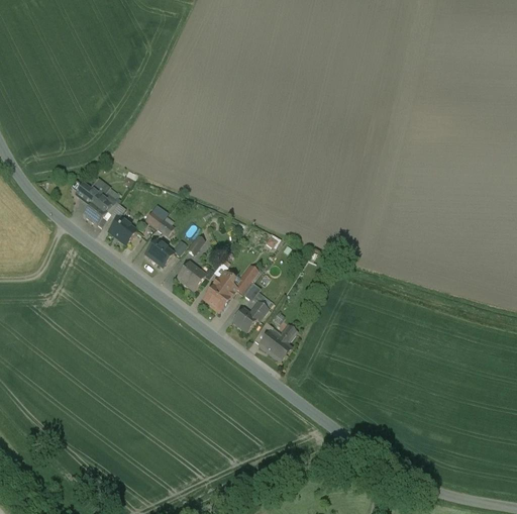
[(91,205),(83,216),(96,226),(98,224),(102,227),(118,204),(115,201),(120,195),(98,179),(90,189),(99,195),(91,205)]
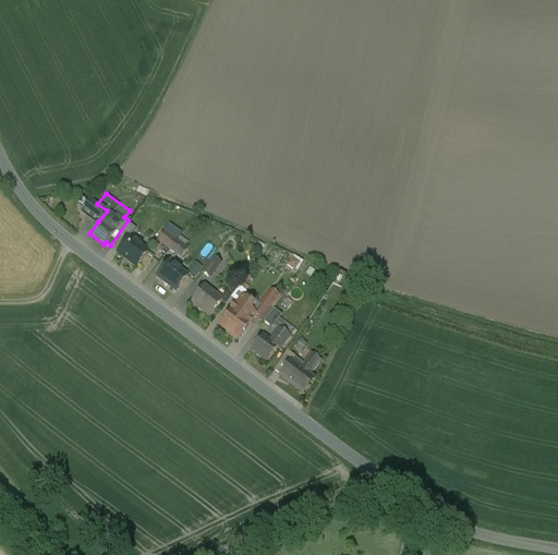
[(97,204),(91,198),(82,209),(98,221),(107,210),(97,204)]
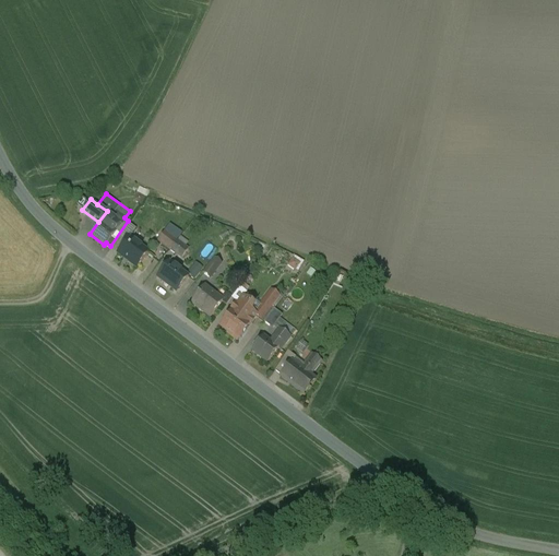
[(188,221),(174,211),(164,223),(178,234),(188,221)]
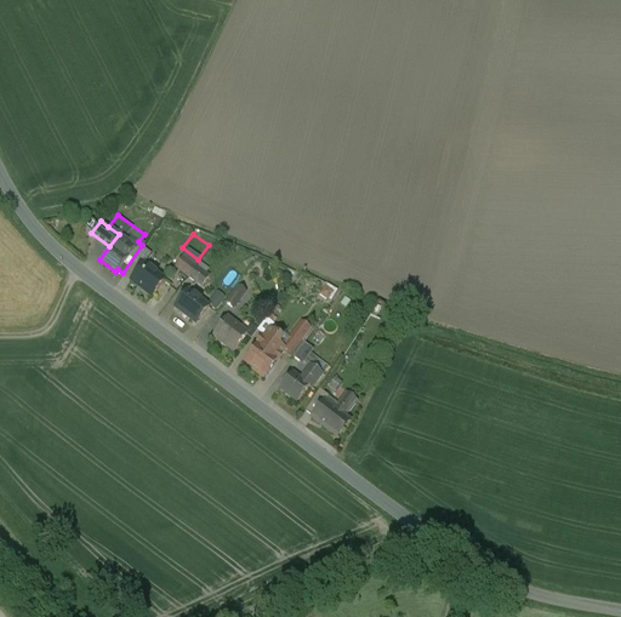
[(197,264),(183,255),(176,263),(189,274),(197,264)]
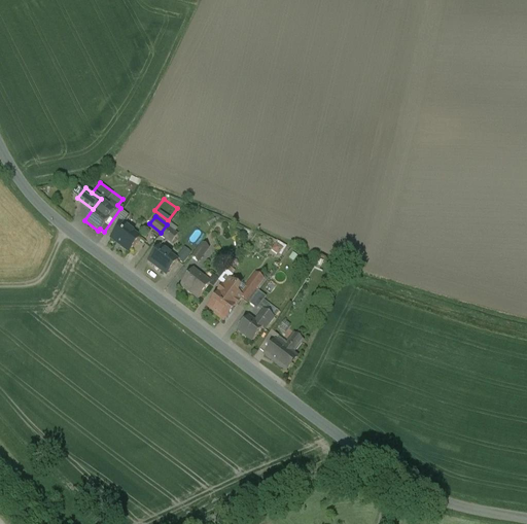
[(140,236),(121,222),(111,236),(129,250),(140,236)]
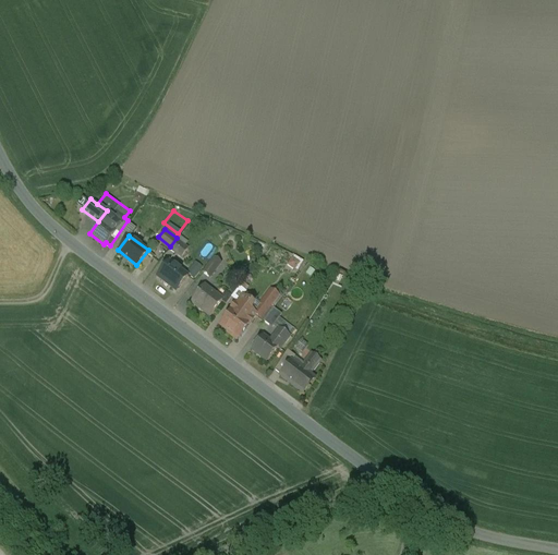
[(187,246),(177,238),(170,246),(181,255),(187,246)]
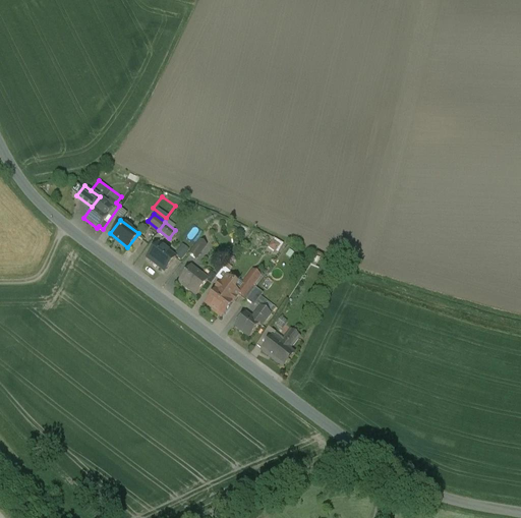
[(199,238),(189,252),(195,256),(207,242),(199,238)]
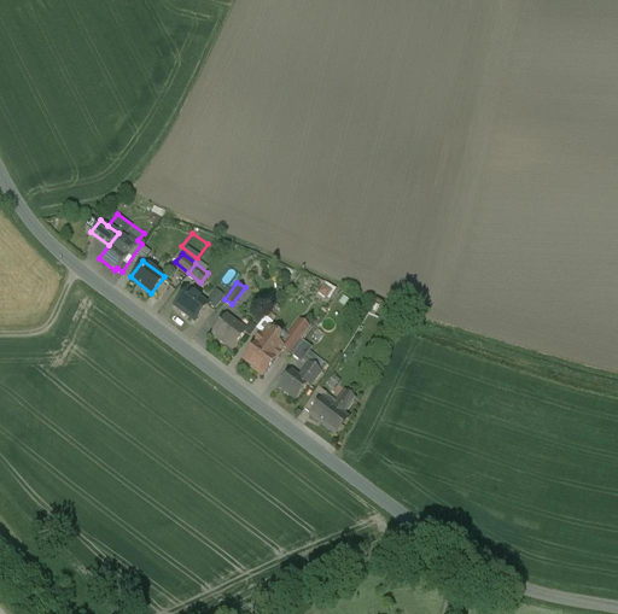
[(208,303),(186,286),(174,303),(196,320),(208,303)]
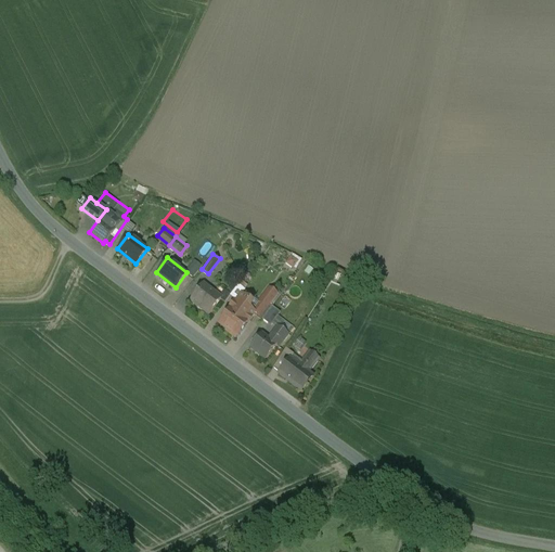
[(219,296),(202,283),(190,298),(191,298),(201,305),(201,306),(208,311),(208,312),(220,297),(219,296)]
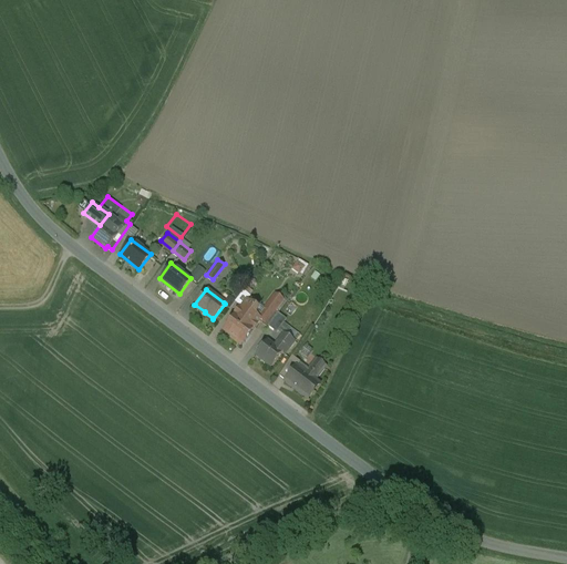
[(235,299),(235,300),(241,306),(246,299),(249,295),(248,294),(243,289),(235,299)]
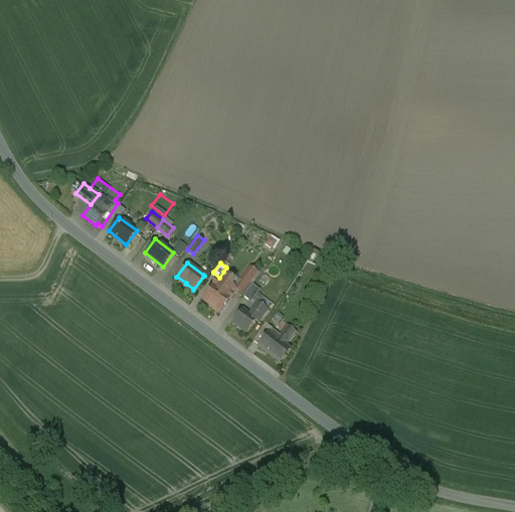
[(249,265),(242,275),(249,280),(258,271),(249,265)]
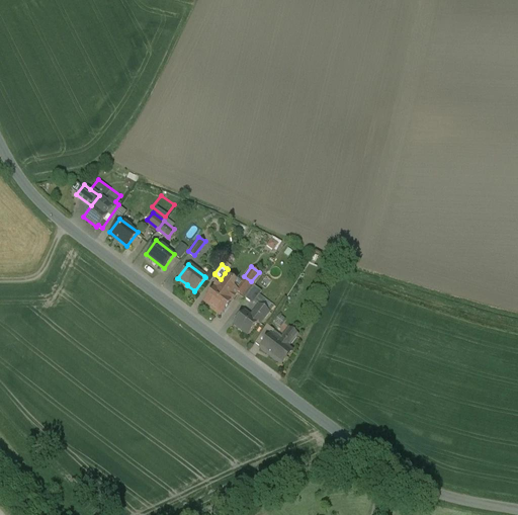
[(210,269),(204,276),(205,277),(209,280),(214,274),(214,273),(210,269)]
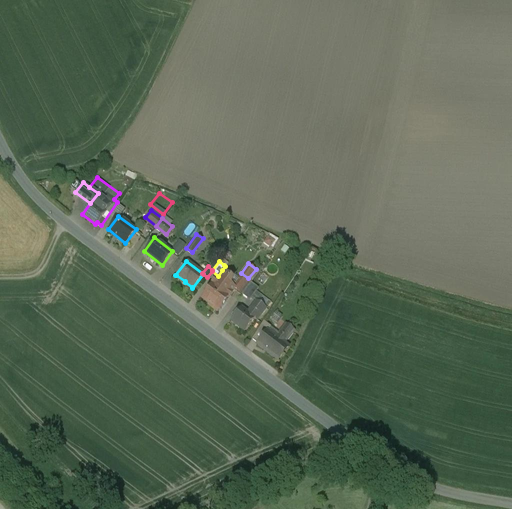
[(218,276),(217,278),(215,277),(211,282),(212,283),(202,296),(209,302),(208,304),(217,310),(227,296),(228,296),(232,291),(231,290),(234,287),(232,285),(226,280),(229,275),(222,270),(218,276)]
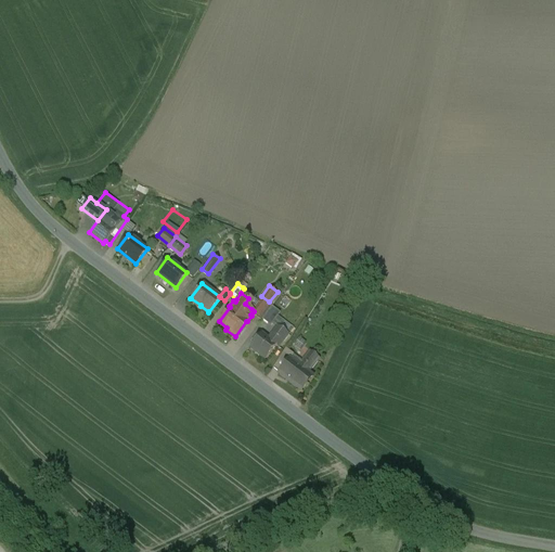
[(269,302),(261,296),(252,309),(254,311),(261,317),(271,304),(269,302)]
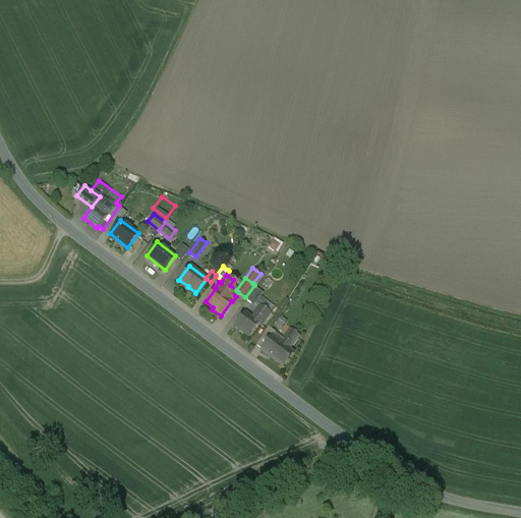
[(254,285),(245,297),(253,303),(263,291),(254,285)]
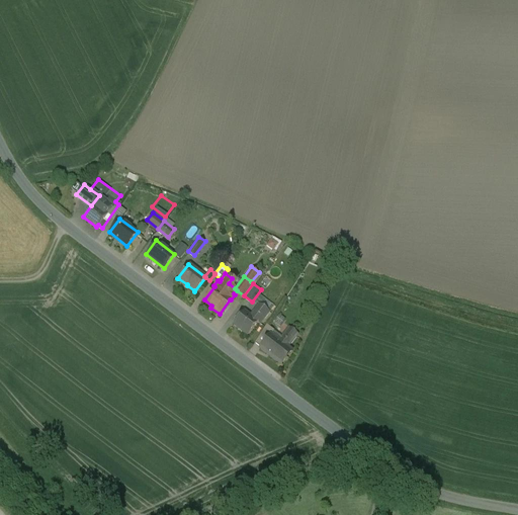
[(269,310),(259,303),(255,309),(251,315),(258,321),(257,321),(259,323),(269,310)]
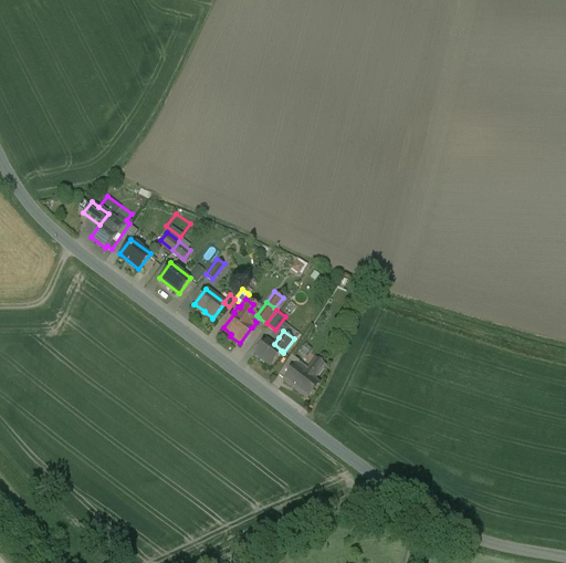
[(274,344),(266,339),(255,353),(271,365),(281,351),(282,351),(274,344)]
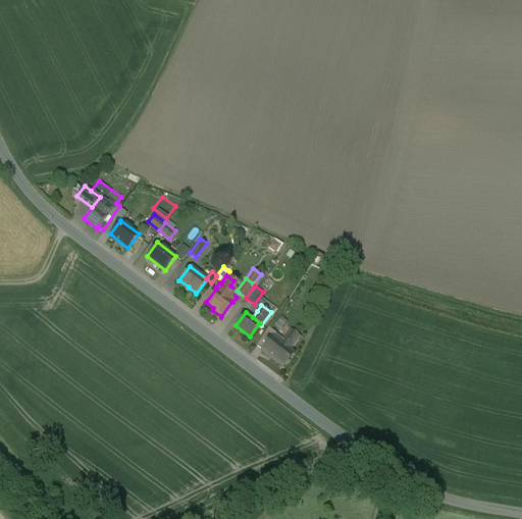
[(268,325),(257,344),(262,348),(272,335),(273,335),(276,331),(268,325)]
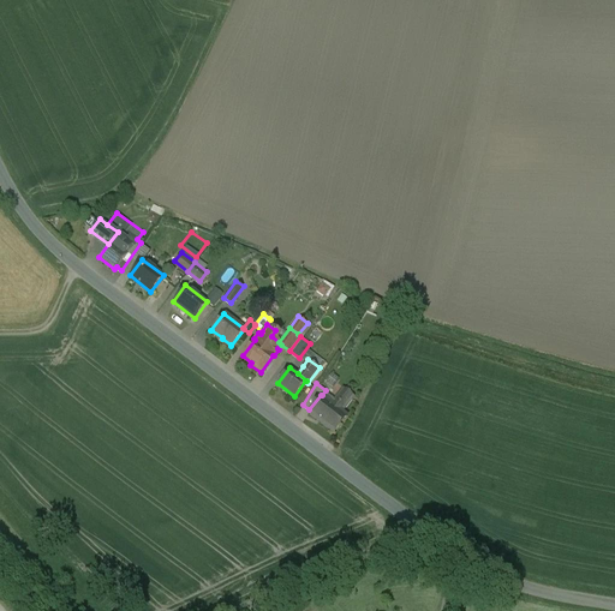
[(342,387),(330,402),(322,395),(321,395),(309,409),(309,411),(333,430),(346,414),(341,409),(353,395),(342,387)]
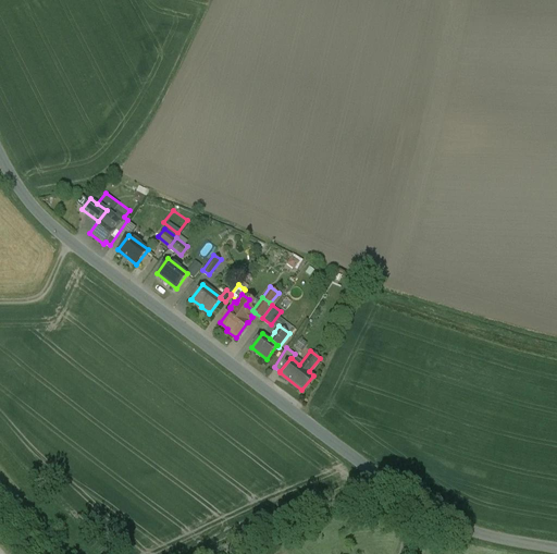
All buildings are outlined.
